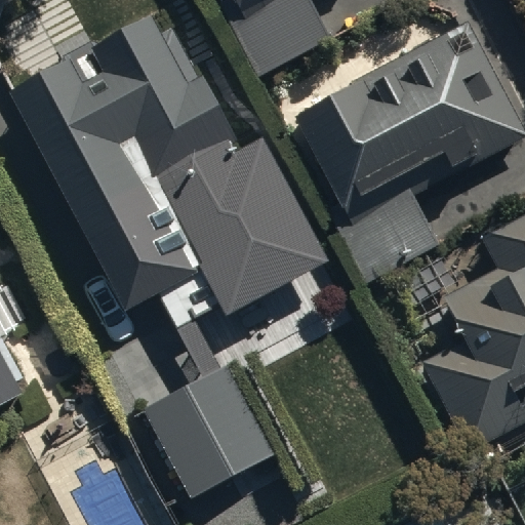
[(309,0),(214,0),(255,76),(329,36),(309,0)]
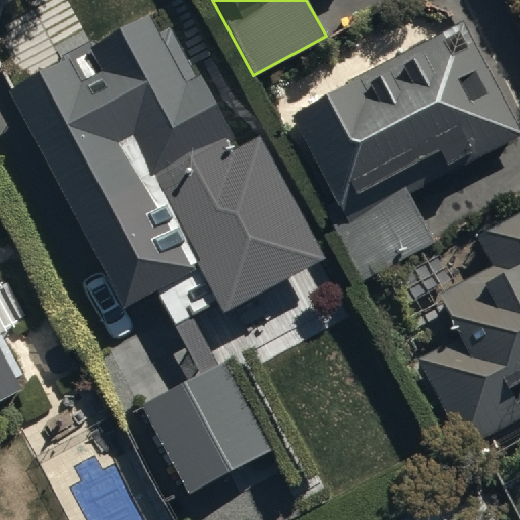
[(148,15),(11,87),(127,307),(159,289),(181,331),(165,339),(185,379),(140,403),(188,494),(273,448),(226,360),(232,358),(204,307),(217,300),(221,308),(323,254),(260,134),(238,146),(201,75),(185,83),(148,15)]
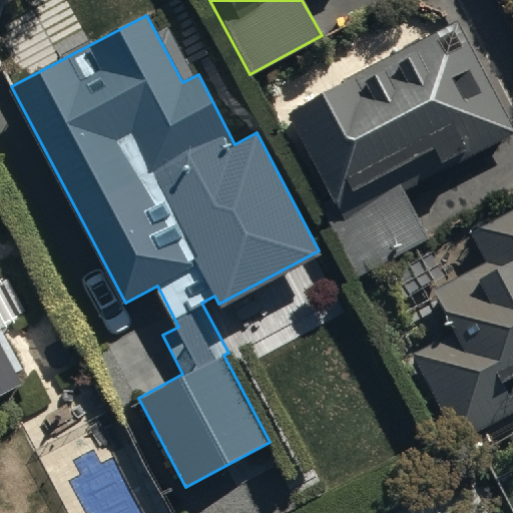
[(333,197),(428,145),(434,157),(453,147),(459,159),(512,129),(512,127),(454,18),(285,109),(333,197)]
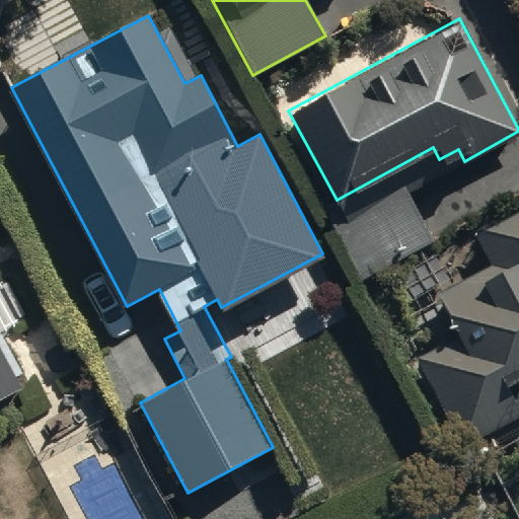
[(518,209),(476,232),(491,261),(433,291),(456,335),(416,357),(461,443),(518,412),(518,209)]
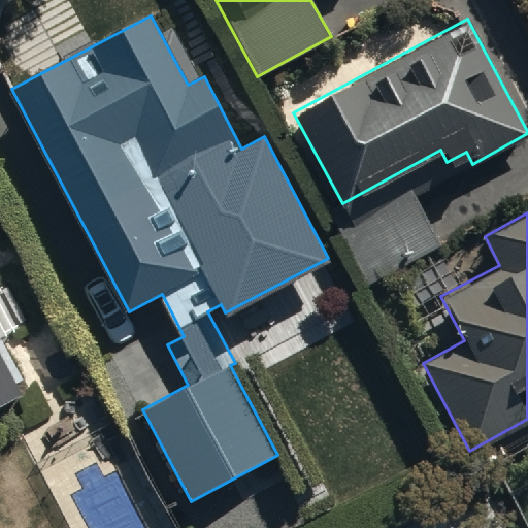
[(0,403),(23,392),(0,349),(0,403)]
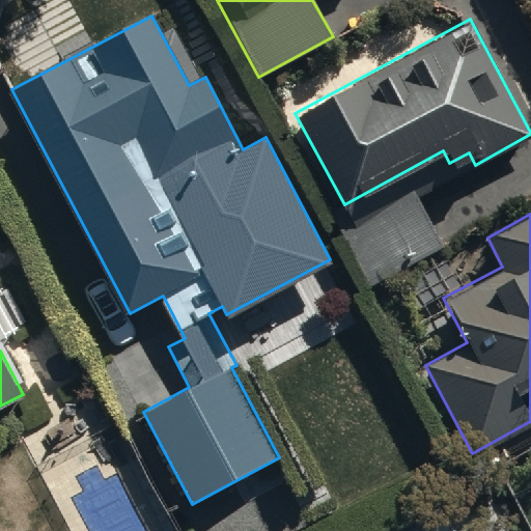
All buildings are outlined.
